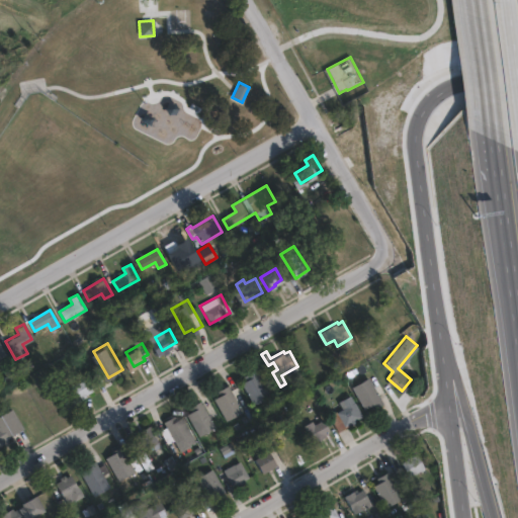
[(269,394),(253,403),(241,380),(245,377),(243,373),(255,367),(269,394)]
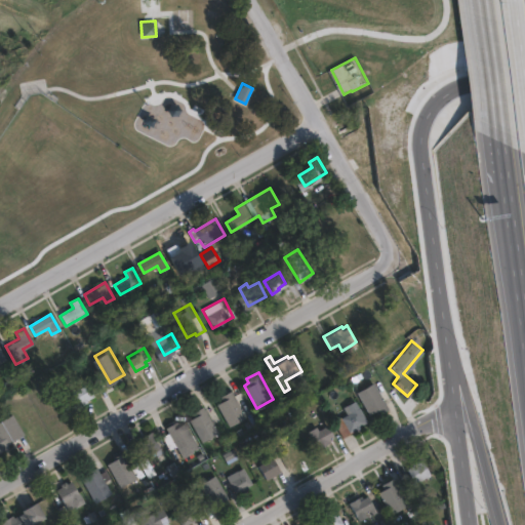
[(99,392),(84,402),(76,388),(91,377),(99,392)]
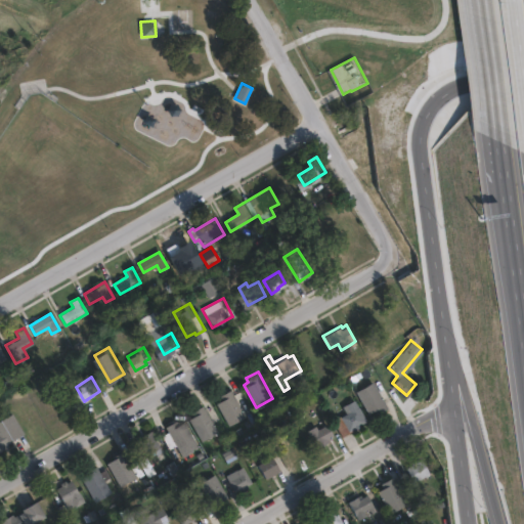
[(387,405),(377,411),(374,407),(367,410),(354,389),(372,379),(387,405)]
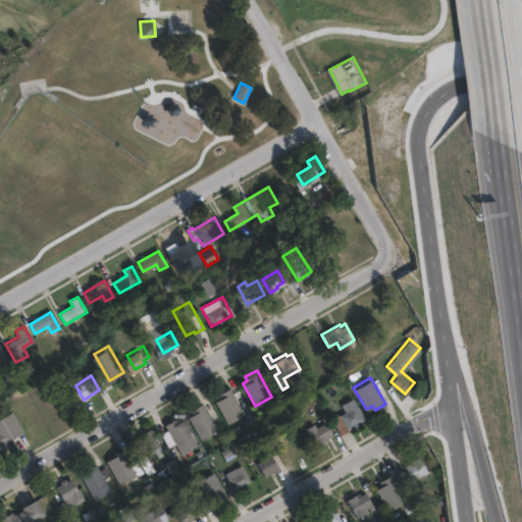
[(244,412),(227,421),(215,399),(220,396),(217,392),(229,385),(244,412)]
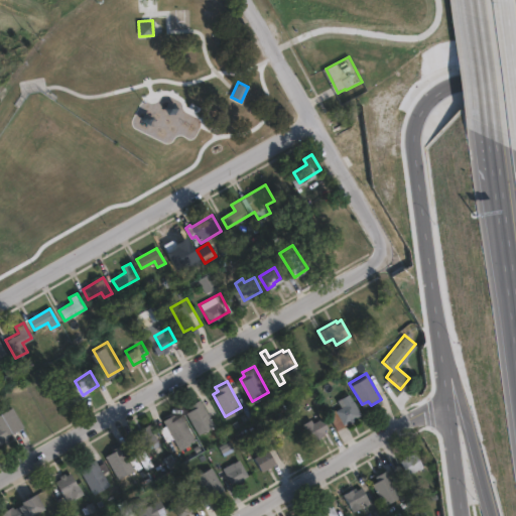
[(364,412),(338,424),(330,410),(342,404),(340,395),(352,390),(364,412)]
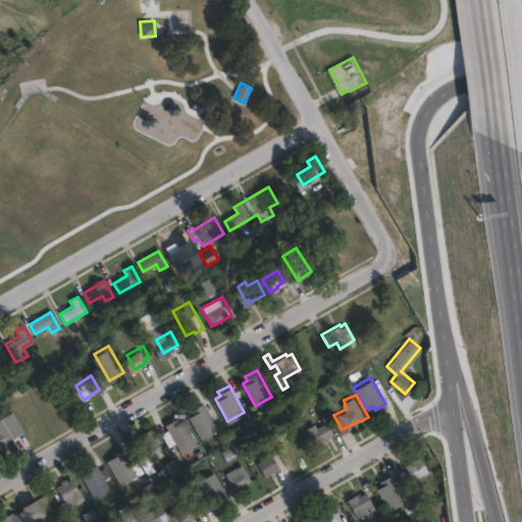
[(216,428),(200,437),(188,415),(191,413),(189,408),(202,401),(216,428)]
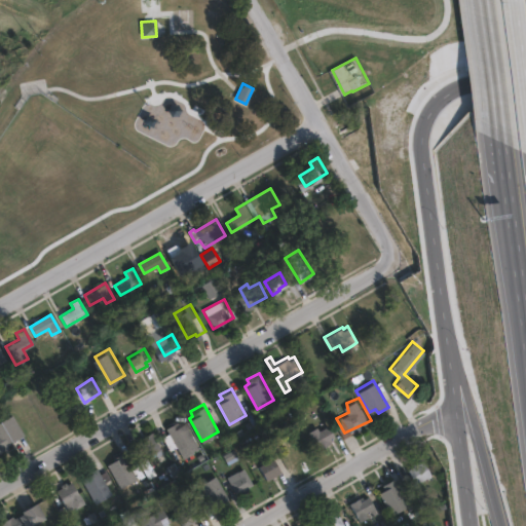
[(13,442),(0,449),(0,418),(11,412),(24,433),(12,439),(13,442)]
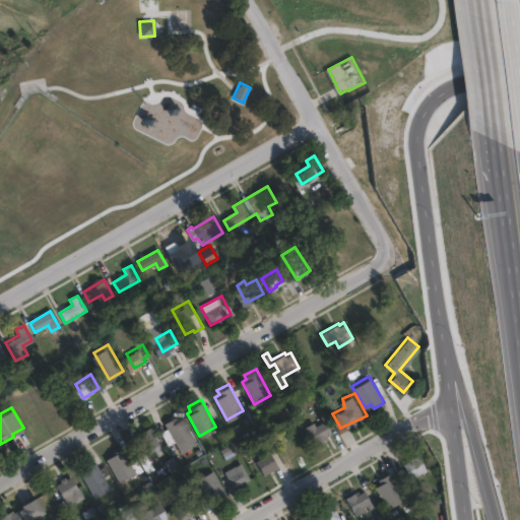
[(173,415),(176,419),(182,415),(193,436),(177,445),(164,420),(173,415)]
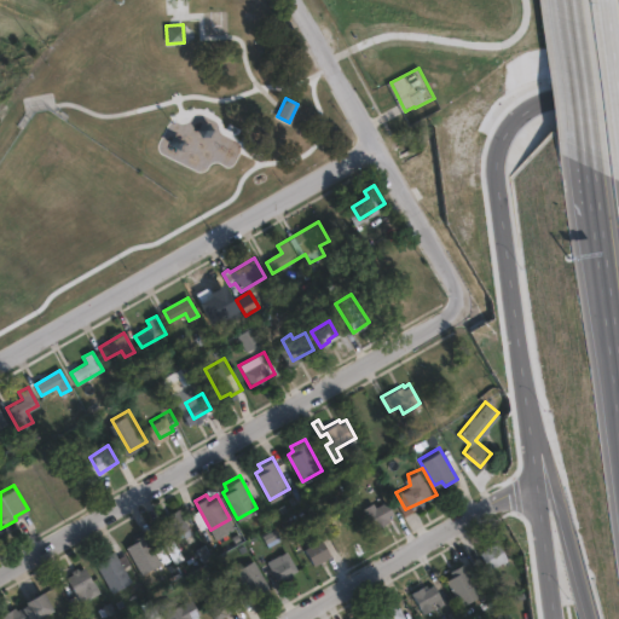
[(386,498),(393,512),(387,515),(389,518),(375,526),(363,505),(372,499),(375,504),(386,498)]
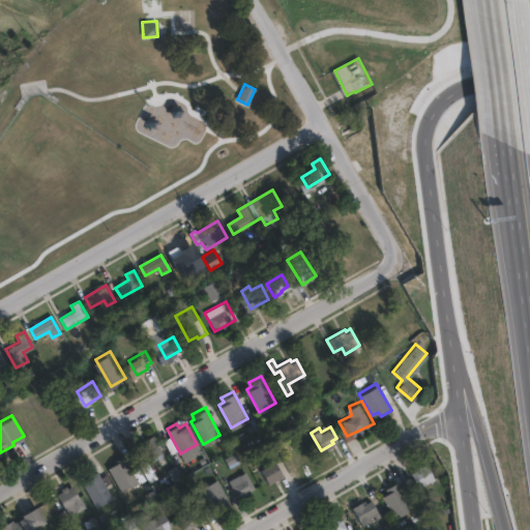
[(154,438),(164,454),(157,458),(155,453),(146,459),(139,446),(154,438)]
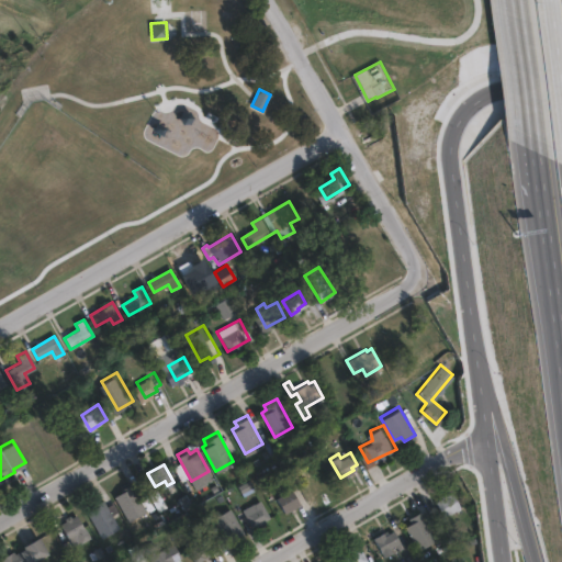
[(130,482),(139,498),(146,494),(149,498),(142,503),(145,508),(127,519),(112,494),(122,489),(121,487),(130,482)]
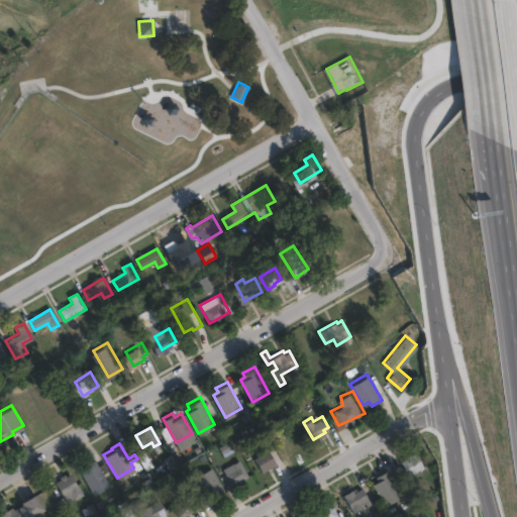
[(276,461),(262,470),(253,456),(268,448),(276,461)]
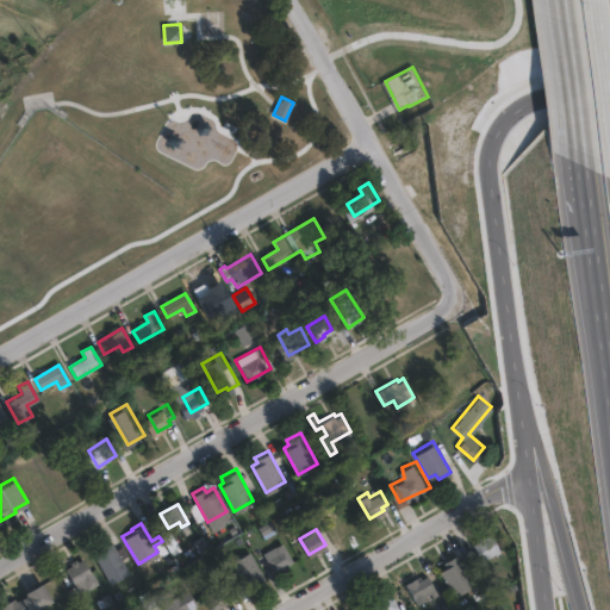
[(500,553),(485,562),(475,547),(492,537),(500,553)]
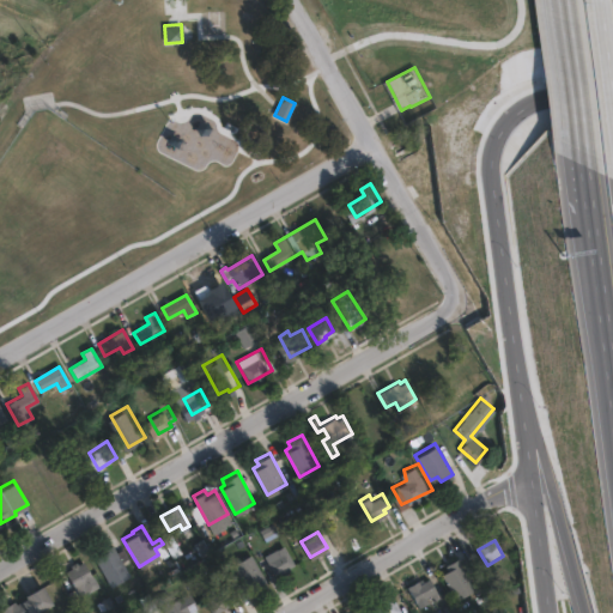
[(131,574),(110,586),(93,556),(104,548),(103,547),(113,542),(131,574)]
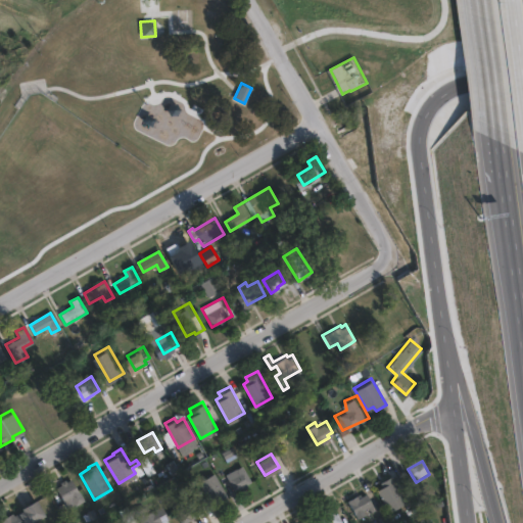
[(248,484),(236,491),(228,477),(244,467),(251,479),(246,482),(248,484)]
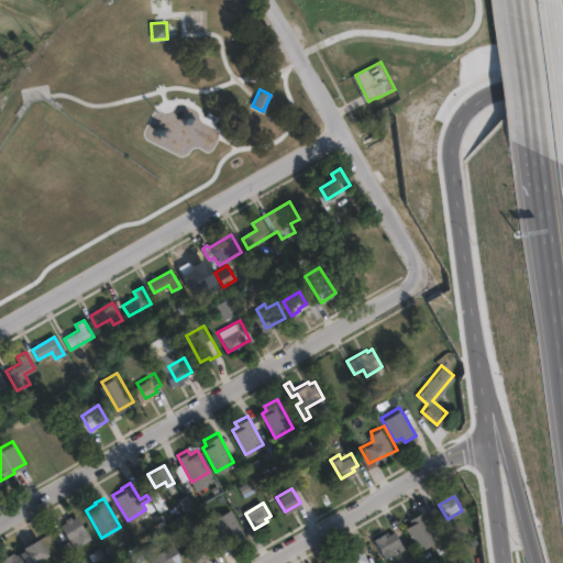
[(238,539),(227,544),(211,517),(229,506),(244,532),(236,537),(238,539)]
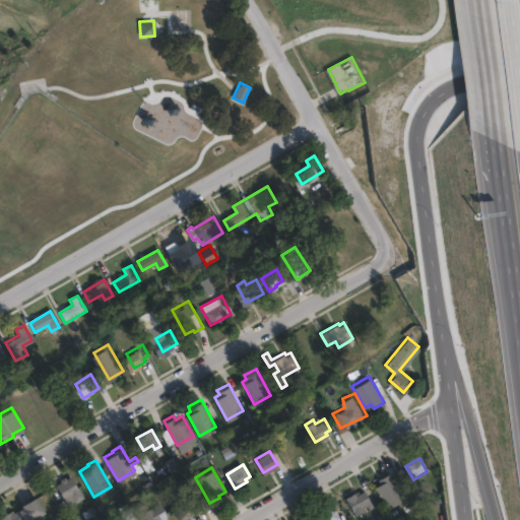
[(85,493),(67,503),(61,493),(56,496),(53,490),(59,486),(56,482),(73,472),(85,493)]
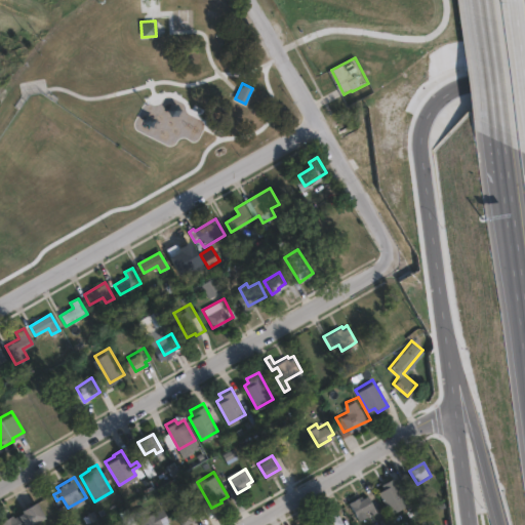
[(409,507),(392,516),(379,493),(386,490),(382,485),(394,479),(409,507)]
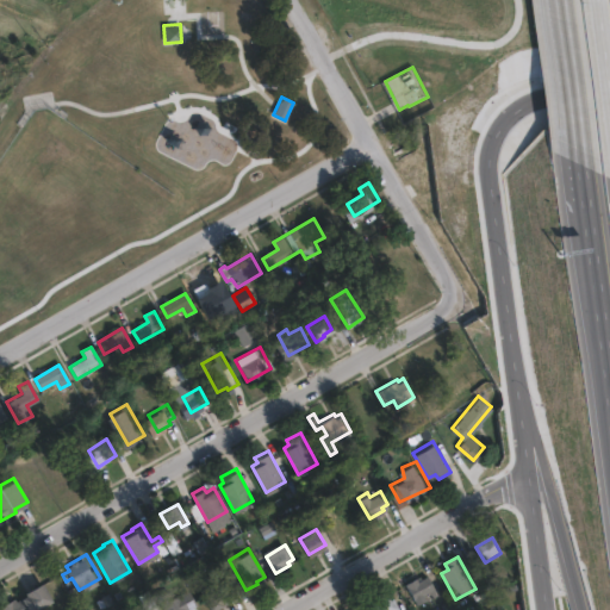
[(430,578),(437,590),(427,596),(429,601),(419,607),(408,585),(422,578),(424,580),(430,578)]
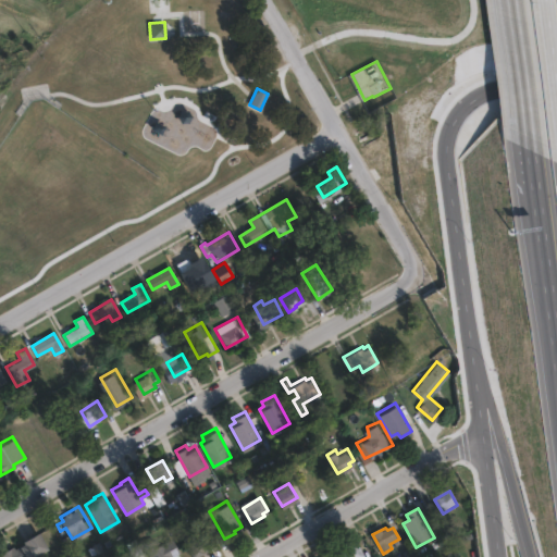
[(51,545),(31,556),(23,543),(27,541),(26,537),(41,529),(51,545)]
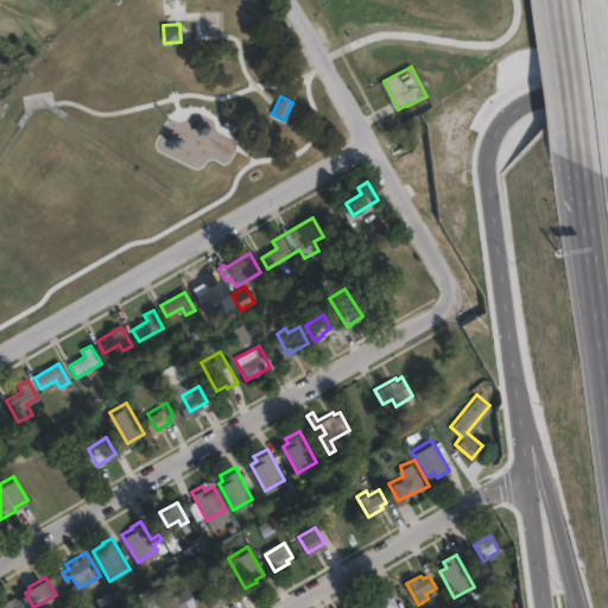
[(223,580),(229,591),(225,595),(227,599),(213,607),(201,586),(209,581),(213,586),(223,580)]
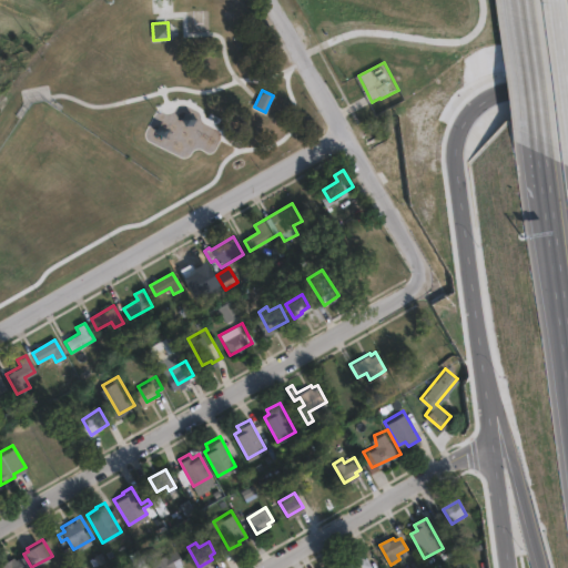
[(138,547),(145,561),(146,560),(151,567),(131,567),(137,565),(129,553),(138,547)]
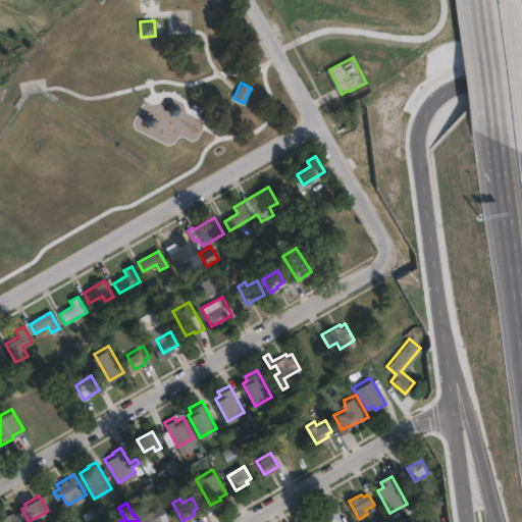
[(342,519),(343,521),(323,521),(319,514),(334,505),(342,519)]
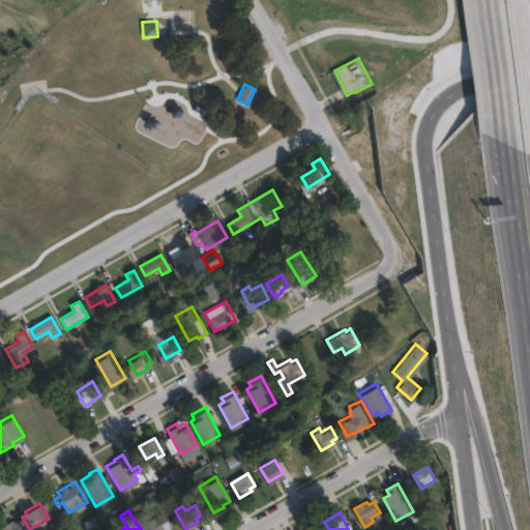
[(20,518),(26,529),(2,529),(0,525),(13,518),(15,521),(20,518)]
